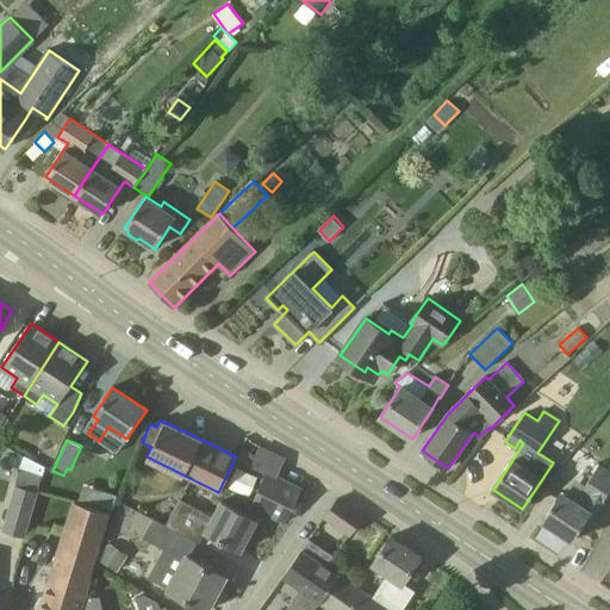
[(285,460),(261,448),(253,465),(268,472),(251,506),(286,523),(302,489),(278,477),(285,460)]
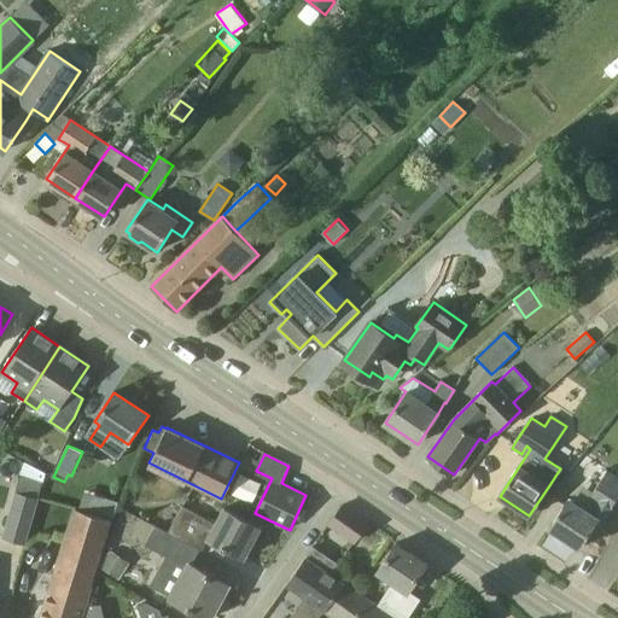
[(246,455),(242,465),(256,471),(261,461),(246,455)]
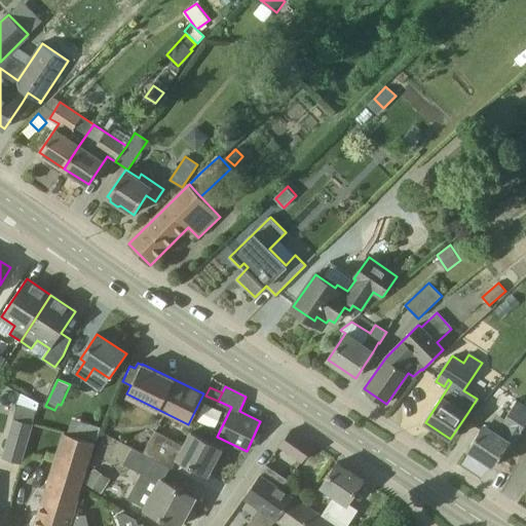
[(487,407),(505,418),(496,433),(484,424),(467,450),(493,466),(506,446),(511,449),(525,424),(525,407),(517,402),(518,401),(499,388),(487,407)]
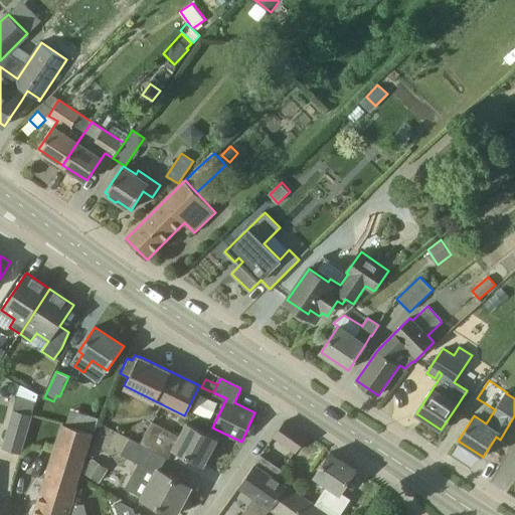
[(32,415),(38,395),(20,385),(13,409),(32,415)]
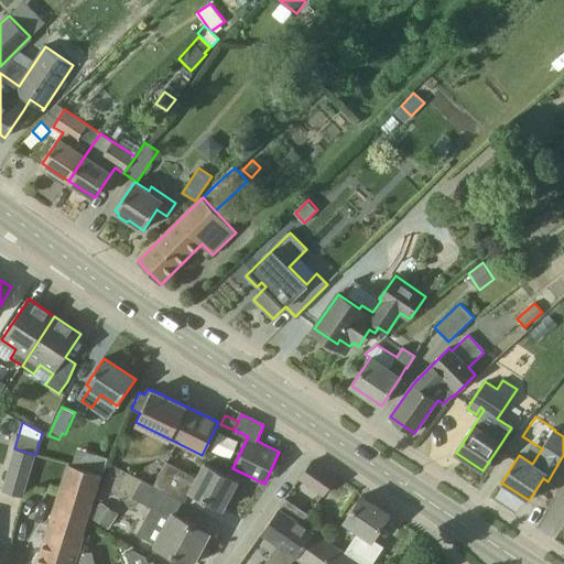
[(23,497),(35,455),(14,448),(2,491),(23,497)]
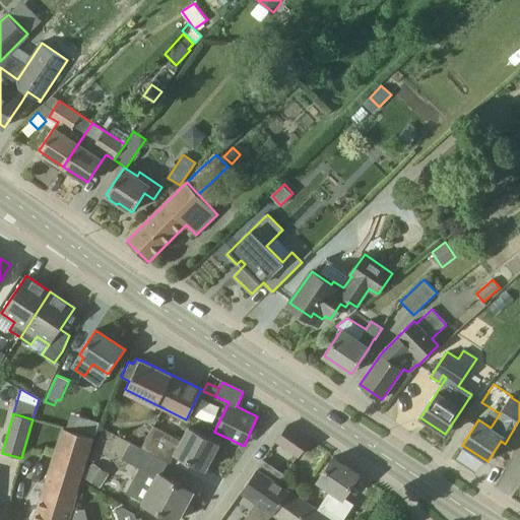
[(288,425),(277,441),(299,456),(310,440),(288,425)]
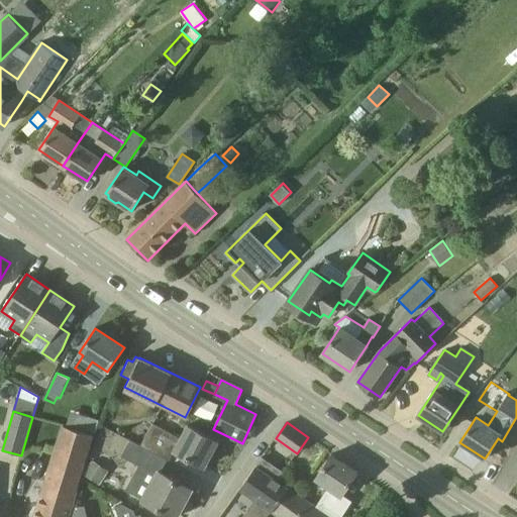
[(141,445),(168,459),(170,460),(170,459),(164,456),(169,447),(204,467),(218,441),(188,425),(181,438),(153,423),(141,445)]
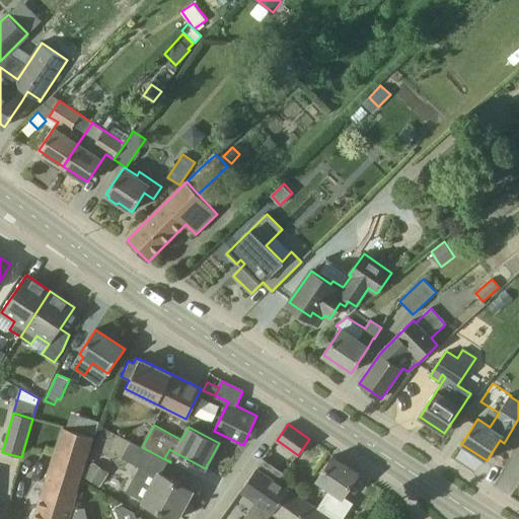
[(67,518),(92,436),(63,427),(34,518),(67,518)]
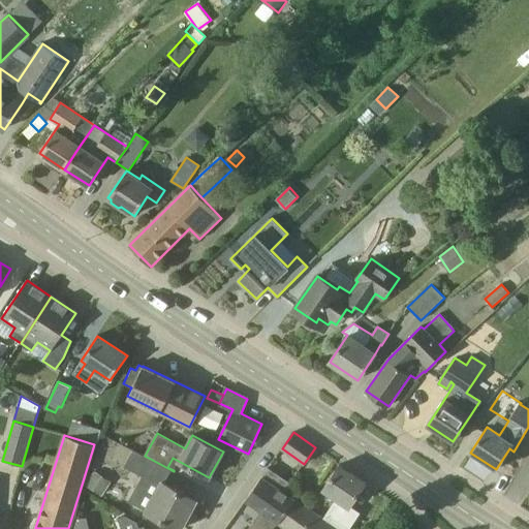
[(172,470),(145,456),(133,449),(125,465),(143,474),(129,500),(181,528),(197,500),(162,480),(160,485),(156,481),(164,467),(170,471),(172,470)]
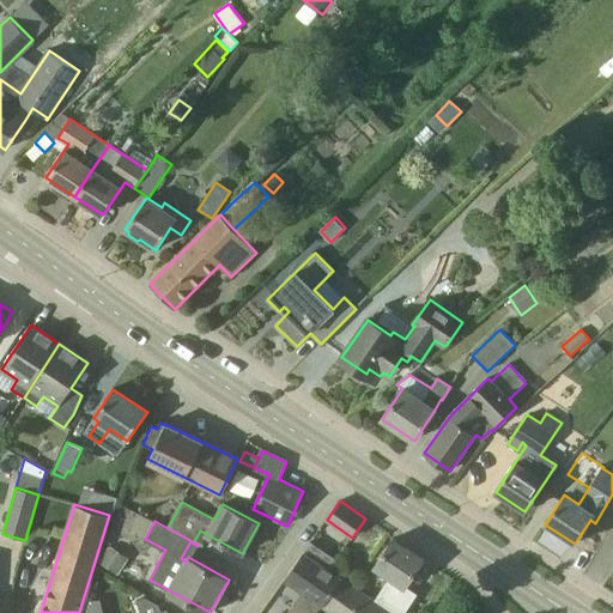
[(375,600),(390,610),(394,612),(405,612),(418,594),(406,587),(424,559),(393,539),(375,568),(390,577),(375,600)]
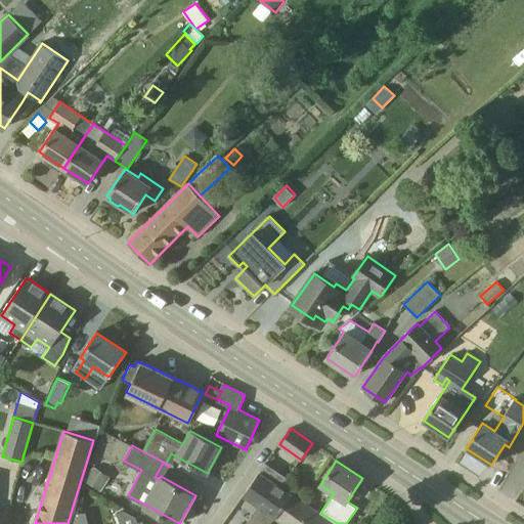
[(265,464),(244,495),(259,506),(274,517),(291,493),(281,487),(288,479),(265,464)]
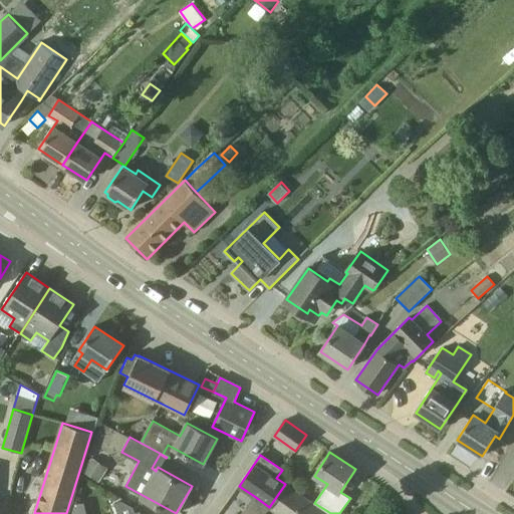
[(99,482),(108,468),(91,458),(83,472),(99,482)]
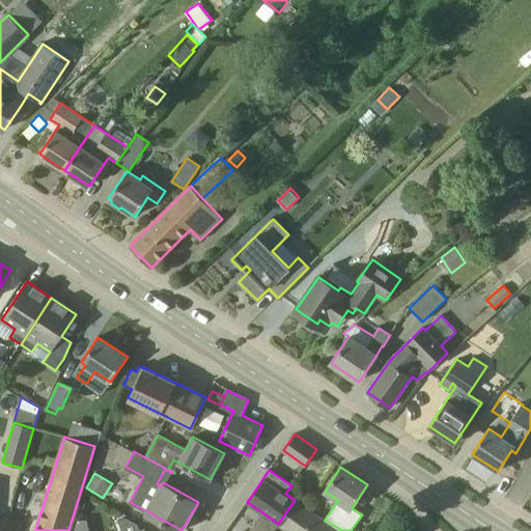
[(338,530),(295,500),(278,524),(287,530),(338,530)]
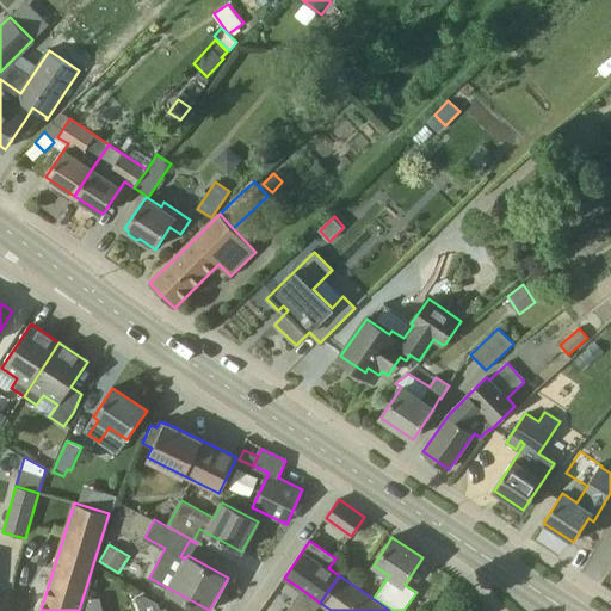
[(302,590),(287,610),(313,610),(320,603),(302,590)]
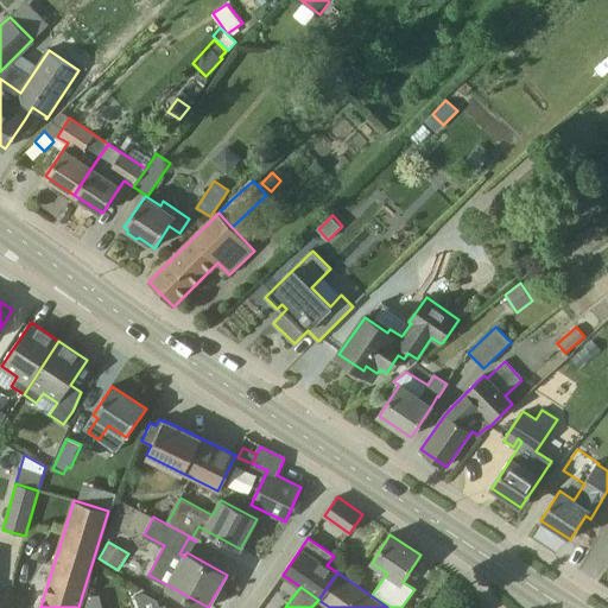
[(81,607),(102,607),(100,595),(84,596),(81,607)]
